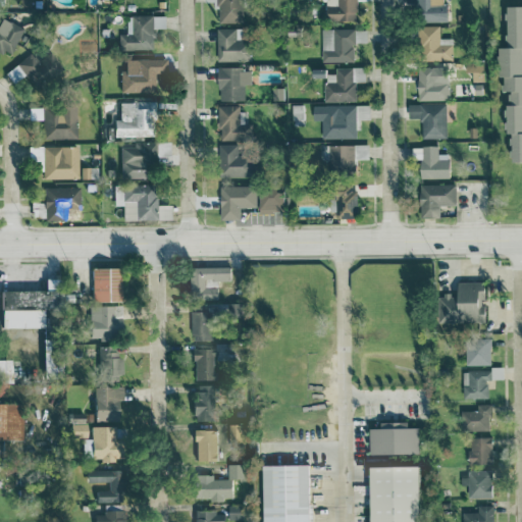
[(243,21),(242,0),(213,0),(214,7),(217,7),(217,22),(243,21)]
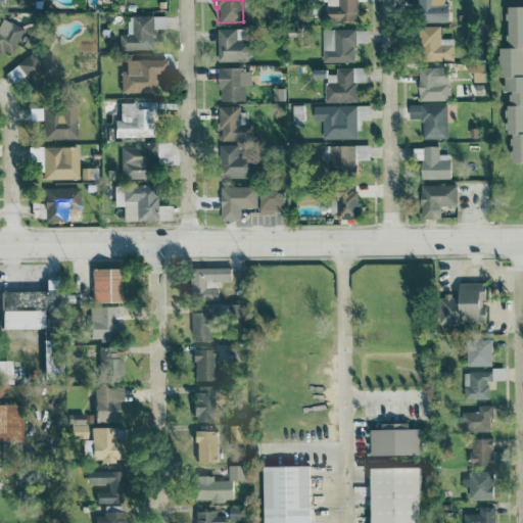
[(357,19),(355,0),(325,0),(326,20),(357,19)]
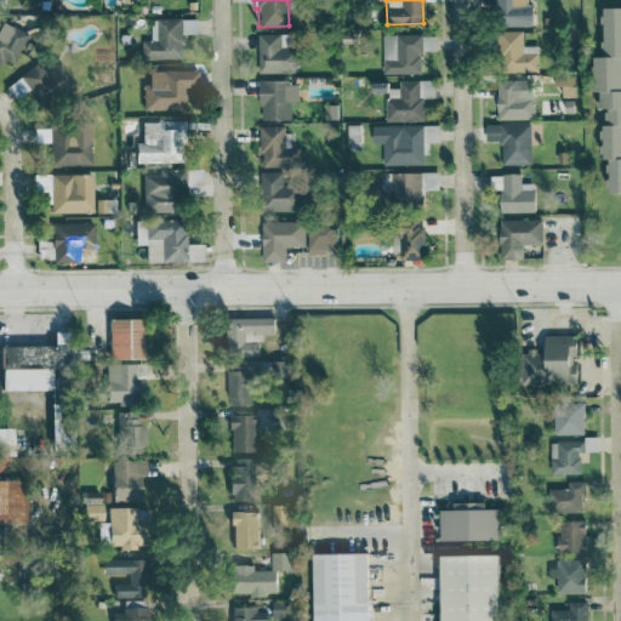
[(494,0),(495,24),(529,24),(528,0),(494,0)]
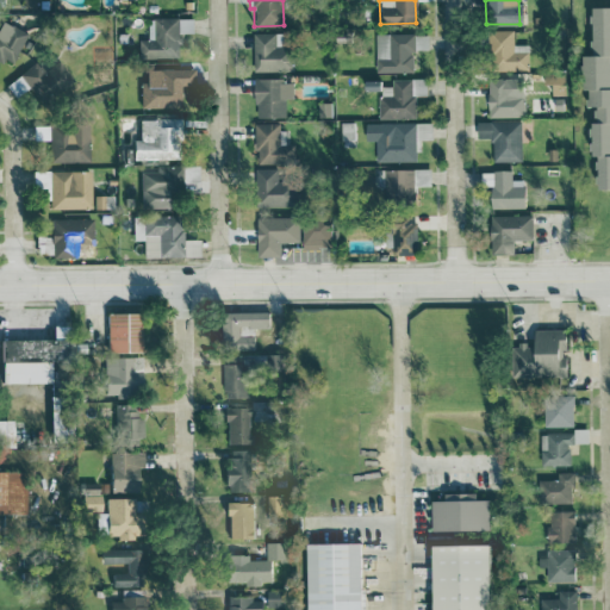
[(593,187),(609,187),(609,86),(608,87),(608,54),(609,54),(609,5),(589,5),(589,54),(579,54),(579,88),(585,88),(585,105),(592,105),(593,123),(587,123),(587,154),(593,154),(593,187)]
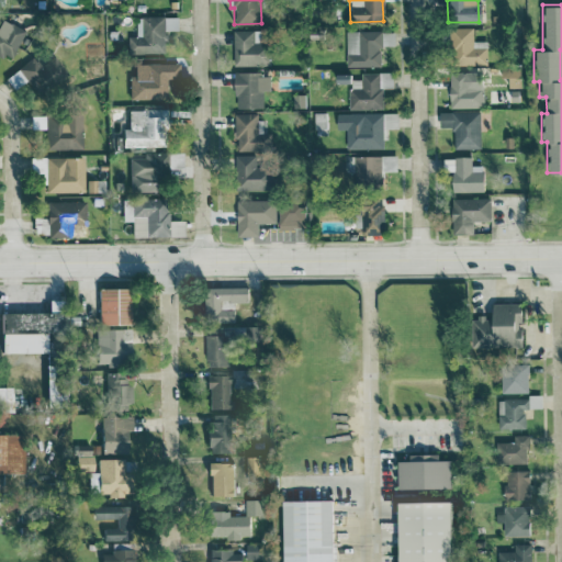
[(164,53),(164,30),(177,30),(177,15),(136,17),(137,35),(127,35),(128,54),(164,53)]
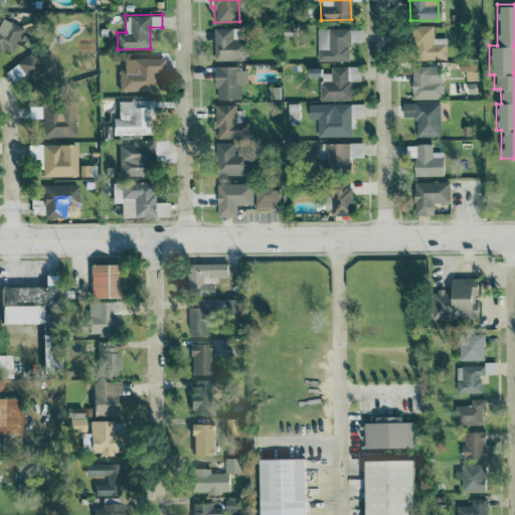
[(23,28),(2,16),(0,20),(0,51),(7,55),(23,28)]
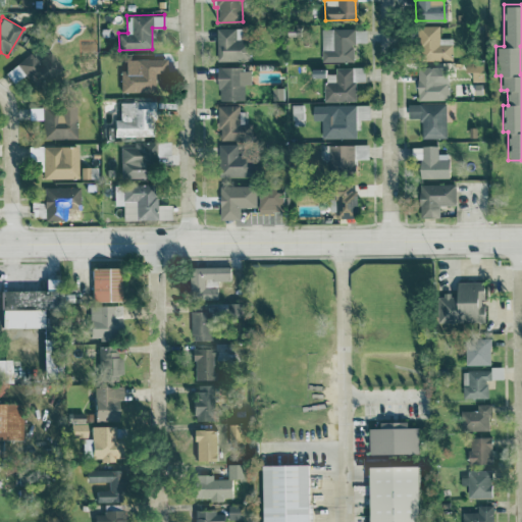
[(418,59),(452,59),(452,37),(439,38),(438,24),(417,25),(418,59)]
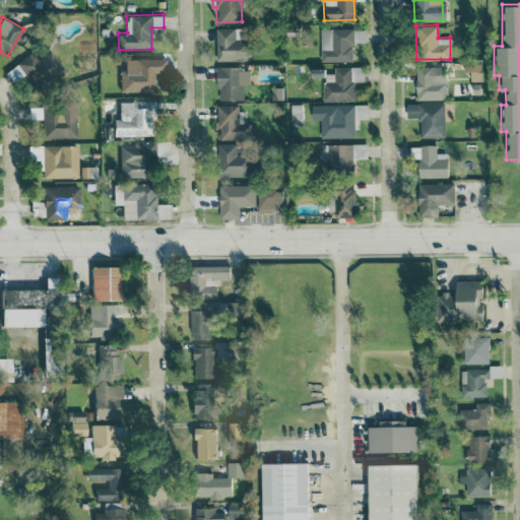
[(234,27),(215,27),(215,60),(248,60),(247,40),(234,40),(234,27)]
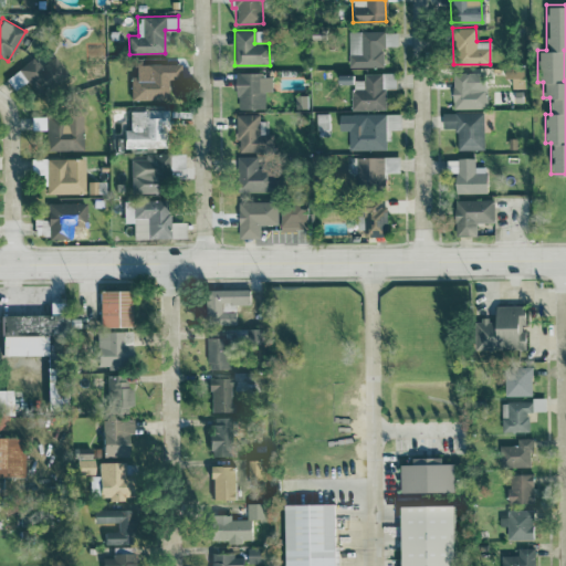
[(348,66),(384,65),(383,30),(347,31),(348,66)]
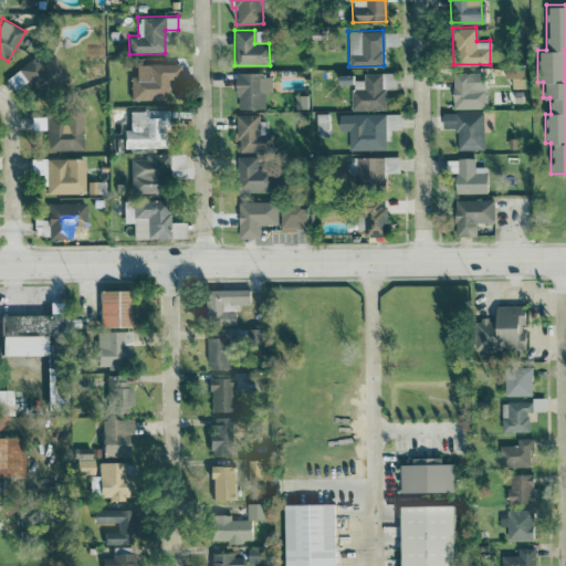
[(33,58),(4,77),(12,88),(23,80),(35,96),(66,74),(53,55),(39,65),(33,58)]
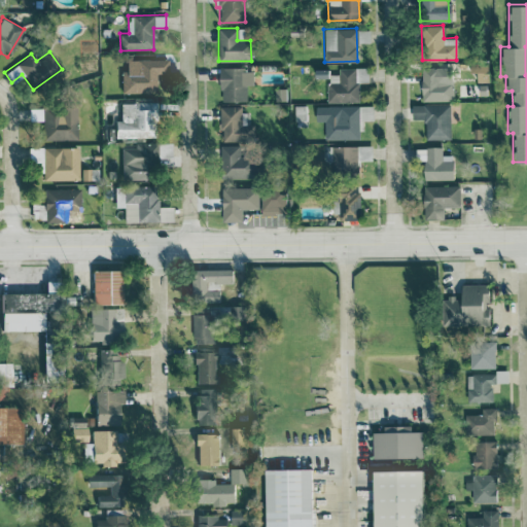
[(119,71),(120,93),(155,92),(155,74),(167,73),(167,59),(125,60),(126,70),(119,71)]
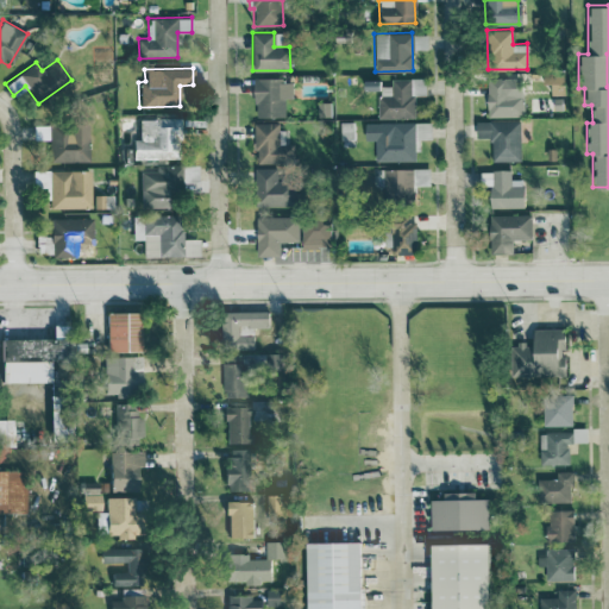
[(563,93),(563,71),(541,73),(541,82),(550,82),(550,93),(563,93)]
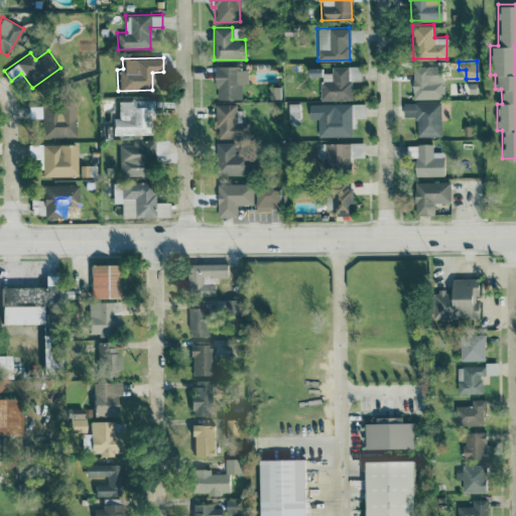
[(441,97),(441,65),(411,66),(412,98),(441,97)]
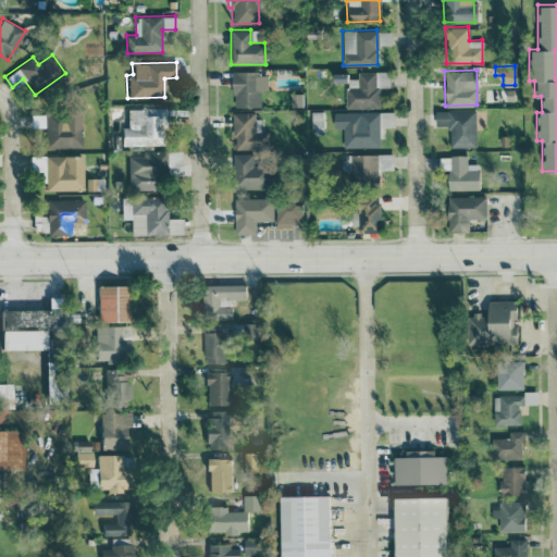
[(232,106),(260,107),(260,88),(267,88),(267,72),(232,71),(232,106)]
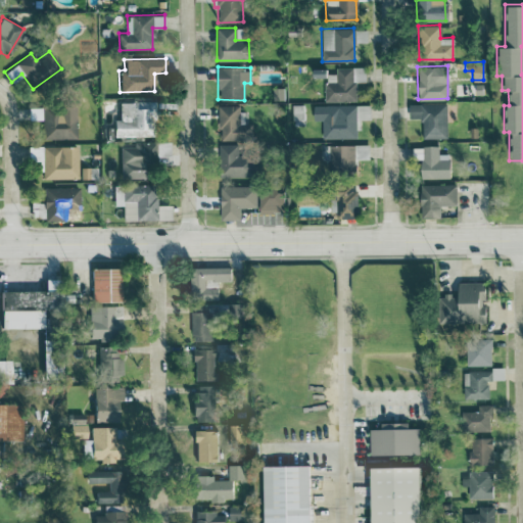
[(357,100),(355,81),(365,80),(364,66),(336,67),(336,82),(325,82),(326,101),(357,100)]
